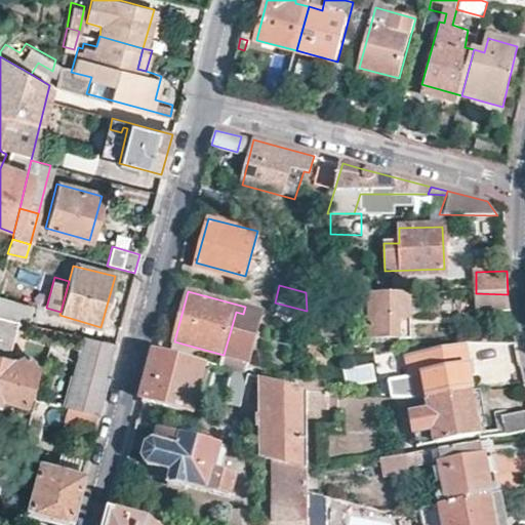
[(0,311),(22,318),(31,320),(35,303),(0,292),(0,311)]
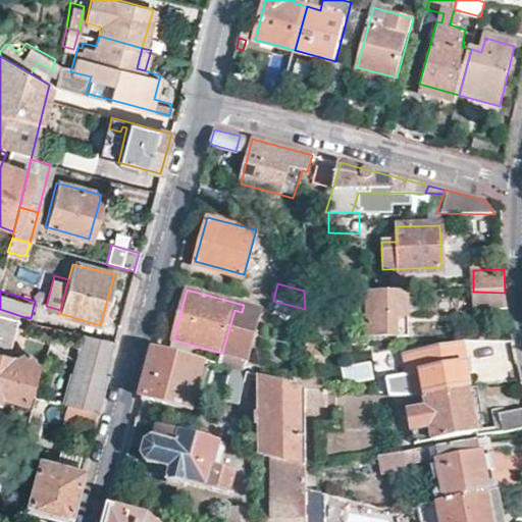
[(508,312),(505,293),(473,292),(473,311),(508,312)]
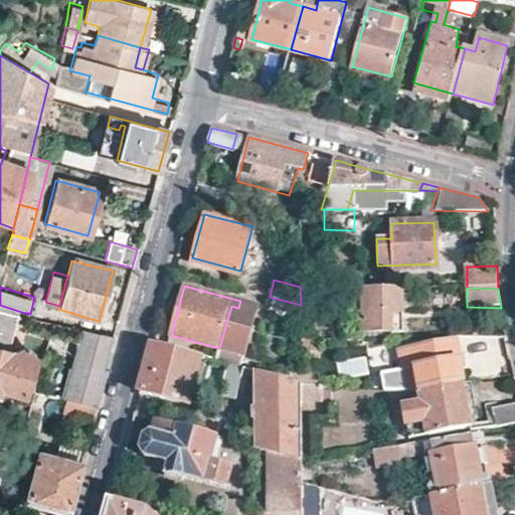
[(399,314),(400,292),(356,291),(356,292),(356,319),(356,333),(387,333),(387,314),(399,314)]
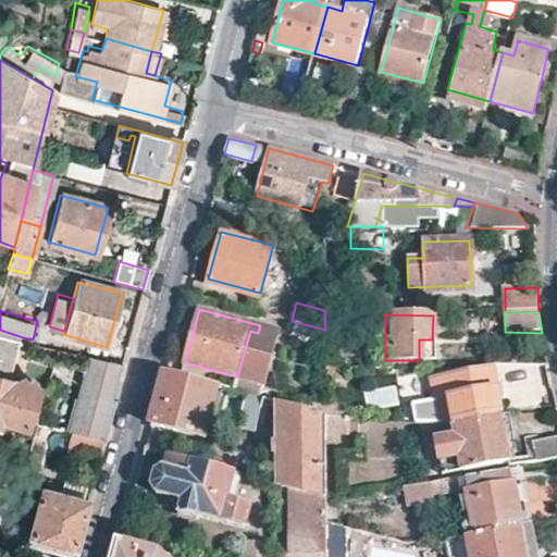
[(385,345),(385,316),(373,316),(373,345),(385,345)]
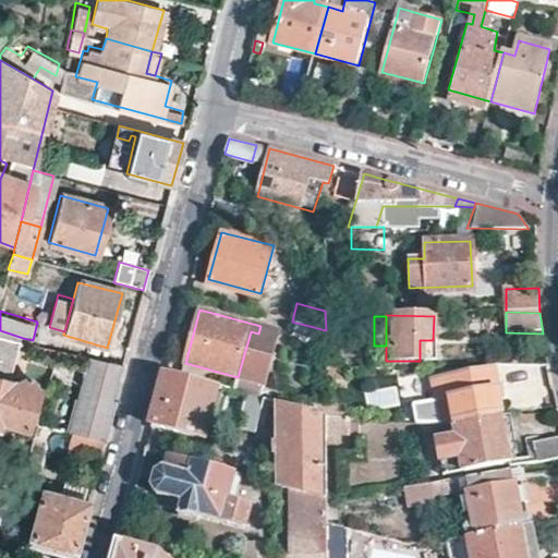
[(23,338),(0,330),(0,420),(26,427),(40,378),(32,377),(19,384),(10,381),(23,338)]
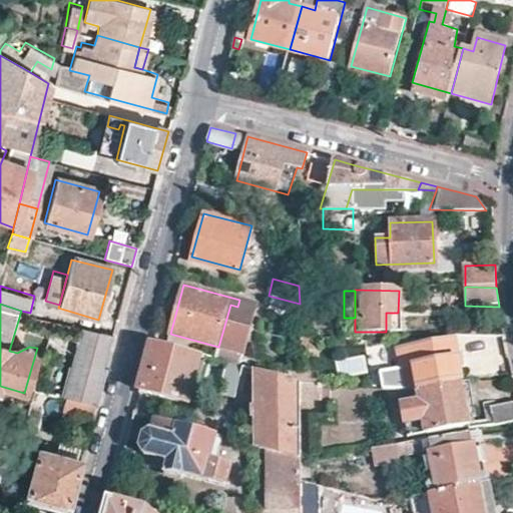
[(113,336),(81,327),(62,397),(94,406),(103,372),(113,336)]
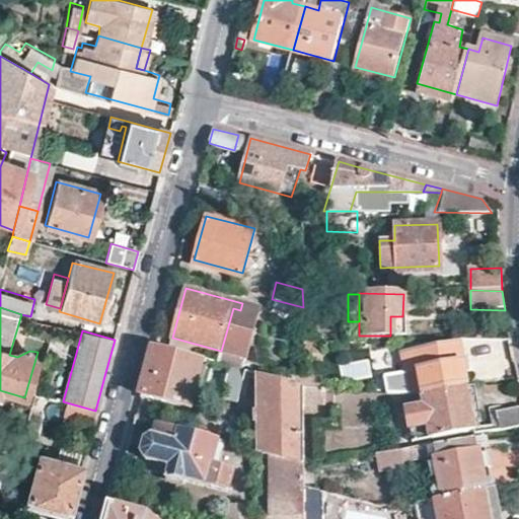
[(404,355),(409,375),(385,379),(388,396),(413,399),(468,389),(459,345),(404,355)]
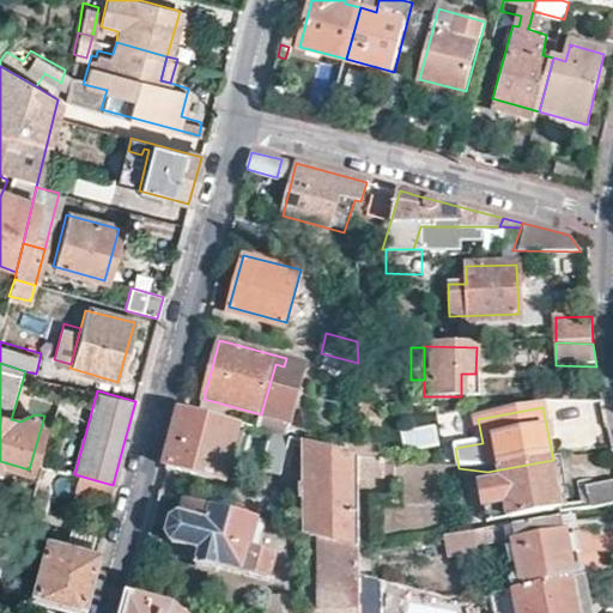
[(224,481),(226,477),(241,424),(182,408),(173,443),(167,466),(224,481)]
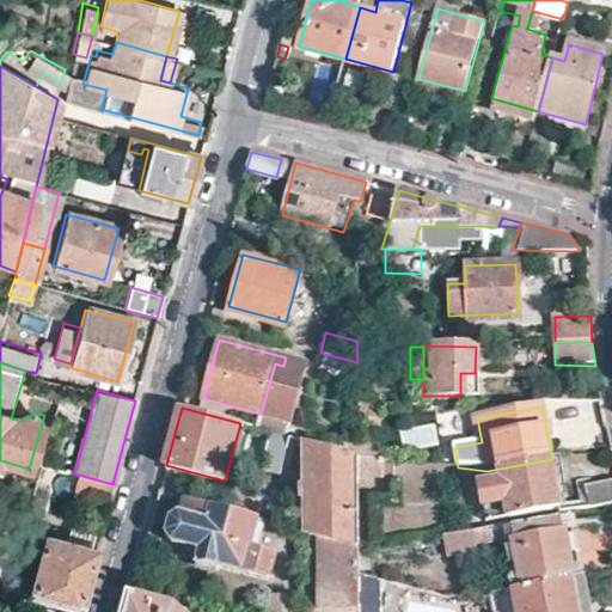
[(273,433),(263,469),(282,473),(292,438),(273,433)]
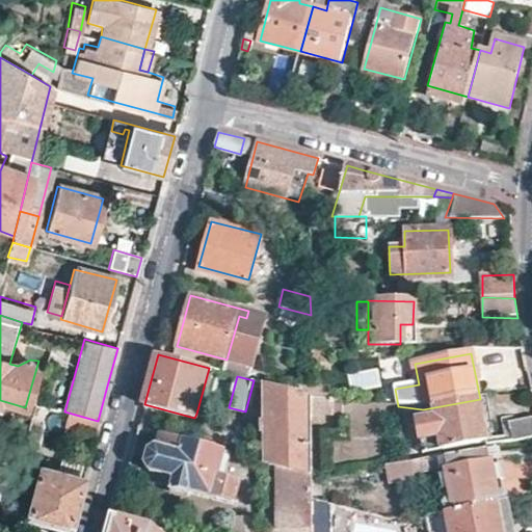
[(275,466),(314,477),(312,405),(312,396),(258,381),(253,404),(268,409),(269,421),(268,464),(275,466)]
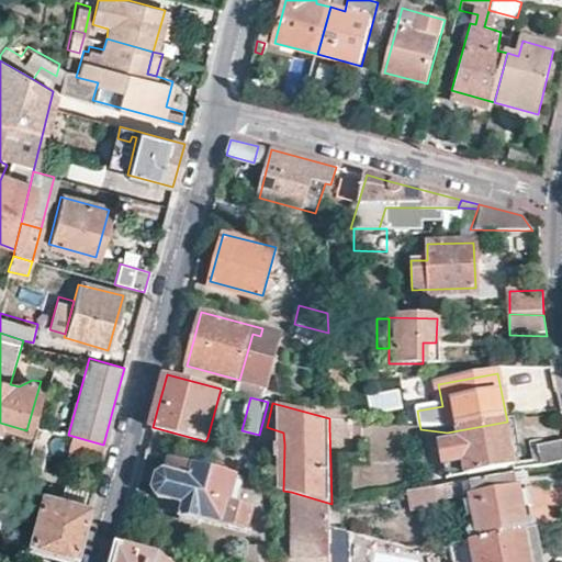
[(515,468),(507,422),(447,433),(456,479),(515,468)]
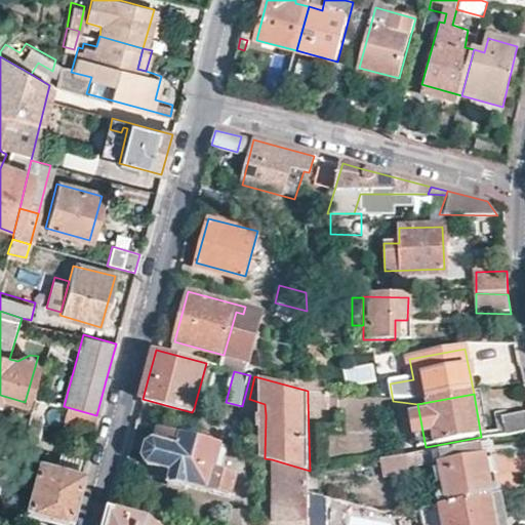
[(506,436),(524,432),(524,411),(501,416),(506,436)]
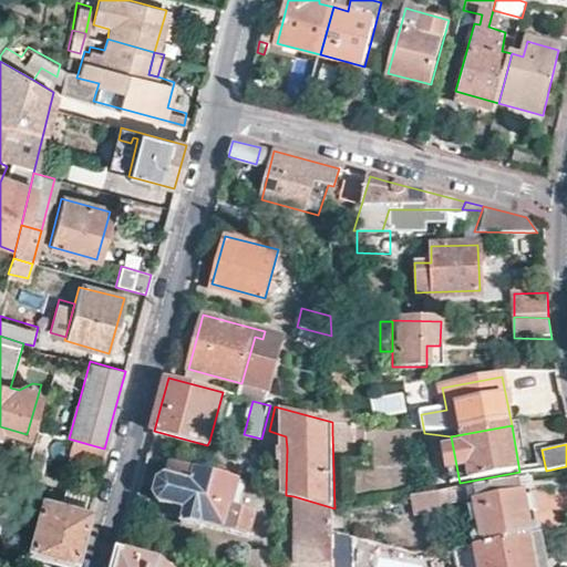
[(230,507),(237,482),(206,472),(173,463),(168,478),(162,481),(157,497),(162,503),(185,509),(182,519),(246,537),(253,514),(230,507)]
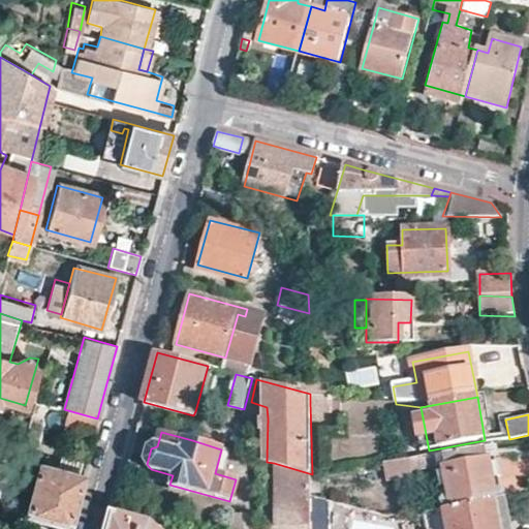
[(192,440),(221,449),(223,443),(193,435),(192,440)]
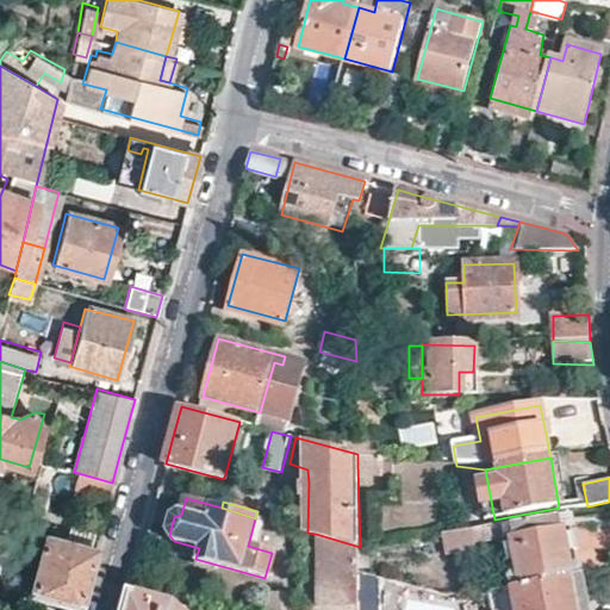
[(500,523),(514,586),(572,574),(561,518),(514,528),(512,521),(500,523)]
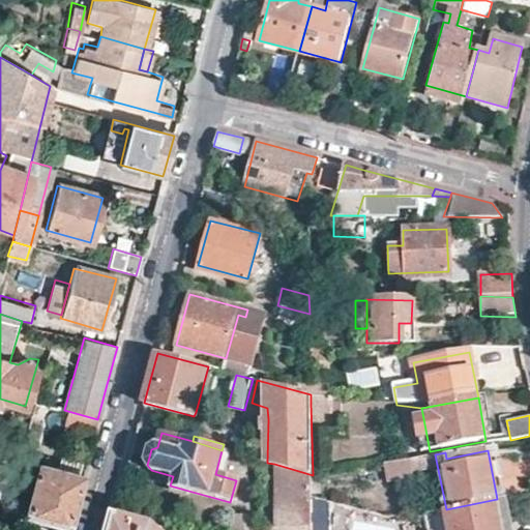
[(85,458),(63,452),(58,471),(80,477),(85,458)]
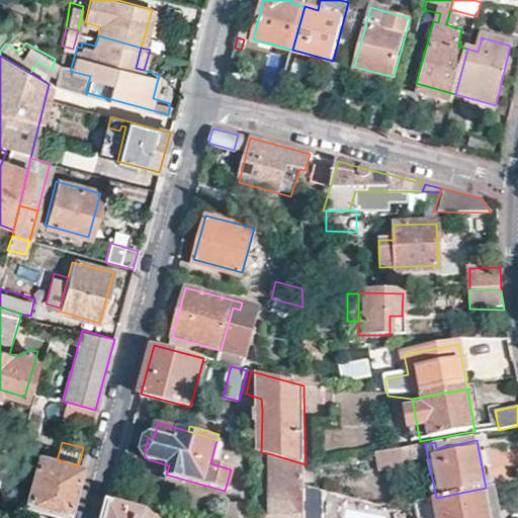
[(408,468),(405,447),(375,452),(379,473),(408,468)]
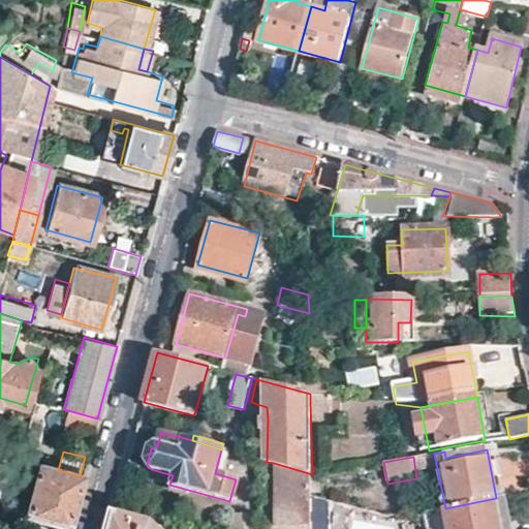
[(313,528),(312,500),(312,474),(274,463),(277,509),(258,507),(259,525),(293,528),(313,528)]
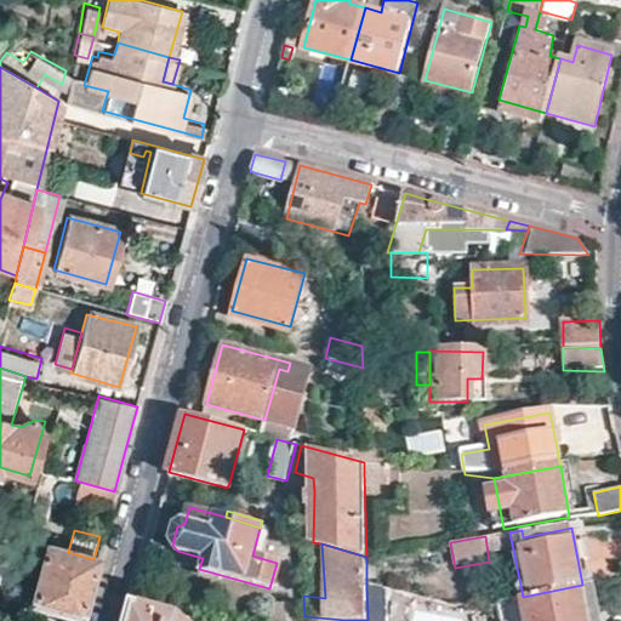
[(79,620),(96,560),(93,559),(68,552),(43,545),(27,604),(79,620)]
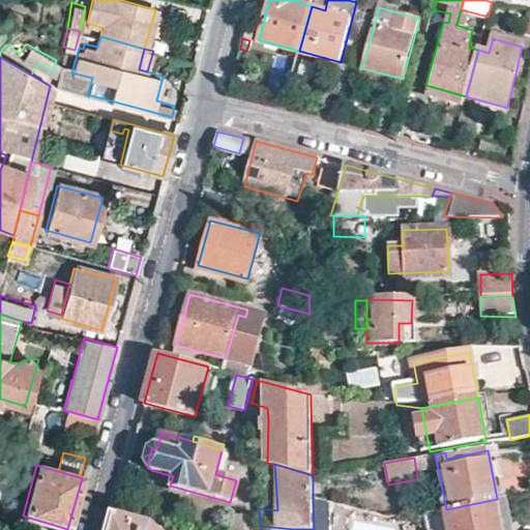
[(503,529),(497,499),(446,509),(449,529),(503,529)]
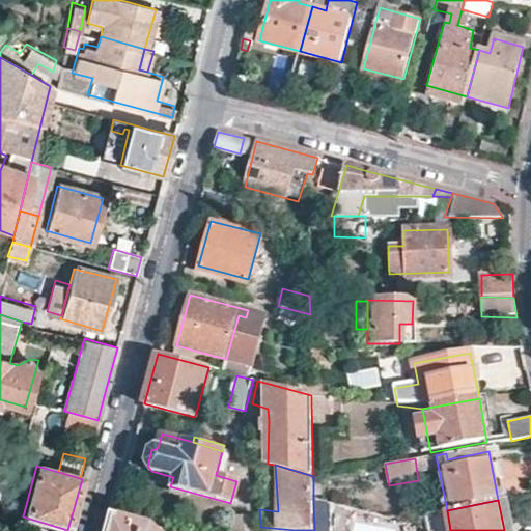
[(322,516),(318,530),(344,530),(347,523),(322,516)]
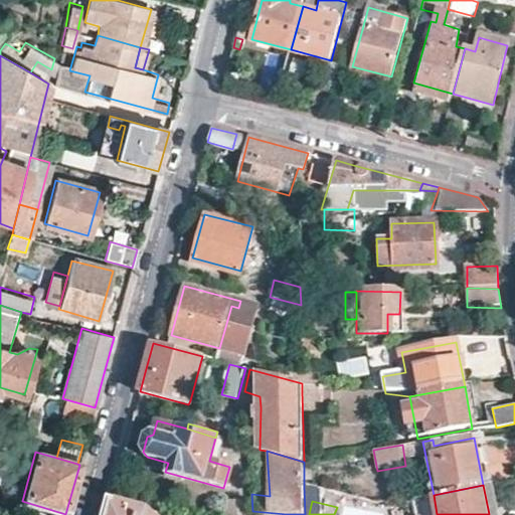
[(167,514),(164,511),(110,505),(106,514),(167,514)]
